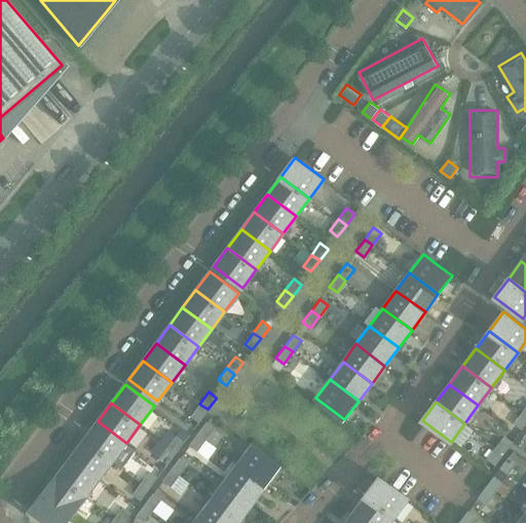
[(199,420),(208,409),(199,404),(191,415),(199,420)]
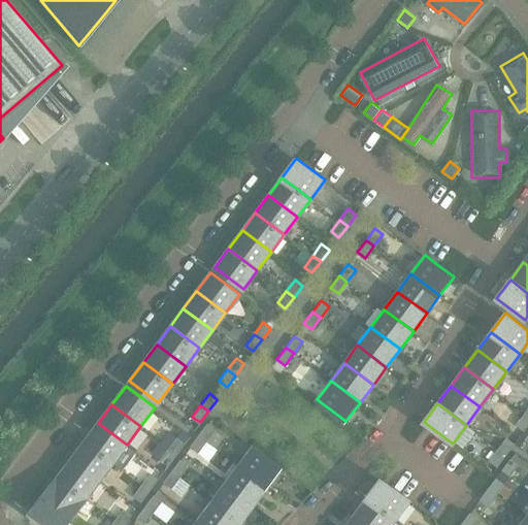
[(524,429),(527,423),(527,415),(524,413),(516,424),(524,429)]
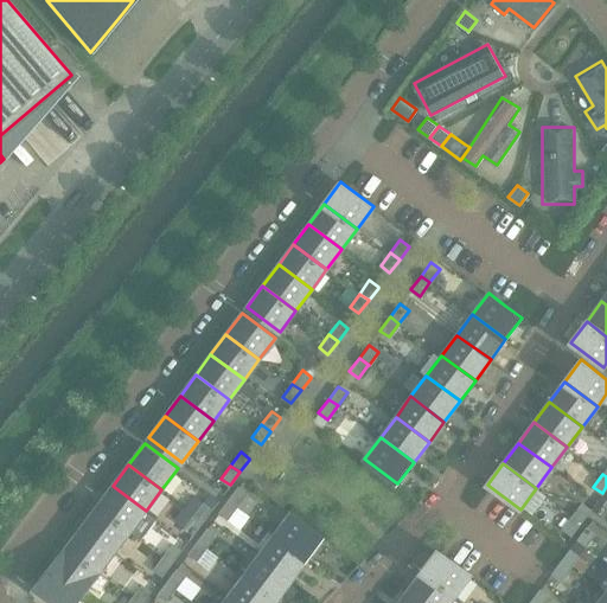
[(146,511),(113,486),(97,506),(131,531),(146,511)]
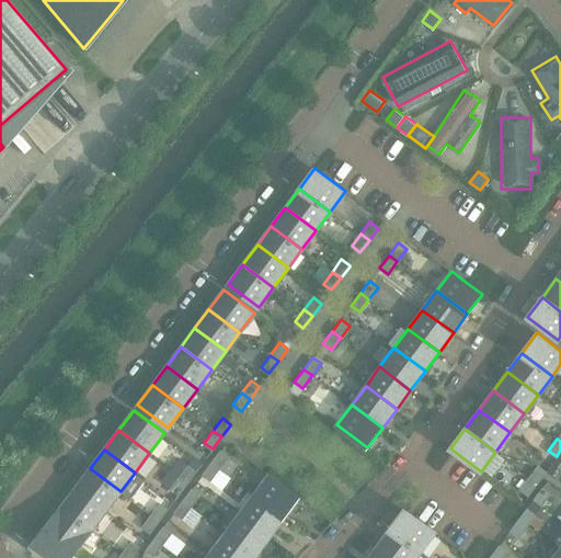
[(219,468),(229,455),(220,450),(212,462),(219,468)]
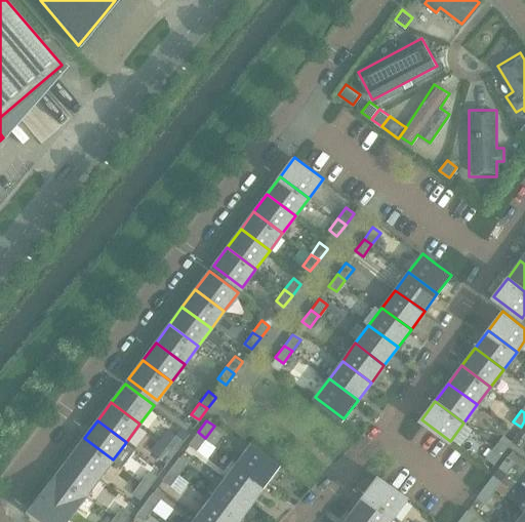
[(197,449),(205,438),(198,432),(189,443),(197,449)]
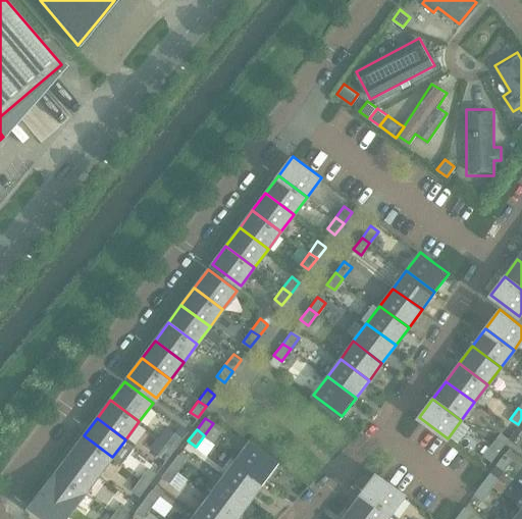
[(174,448),(183,437),(184,436),(175,430),(166,443),(174,448)]
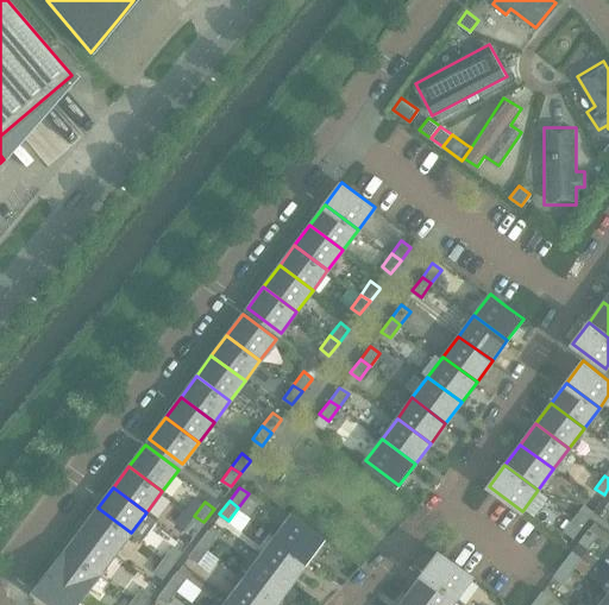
[(583,523),(592,510),(584,503),(573,516),(583,523)]
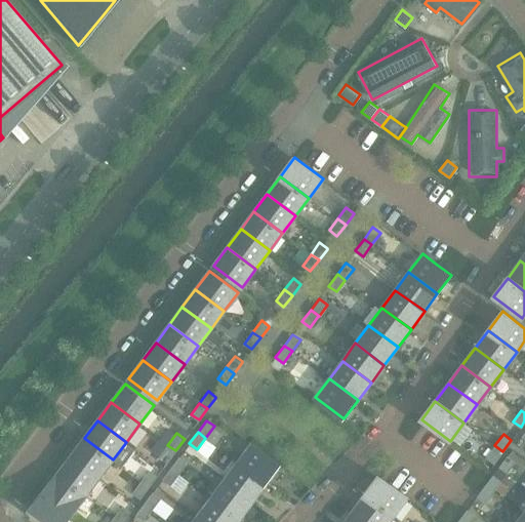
[(113,459),(84,438),(71,455),(99,477),(113,459)]
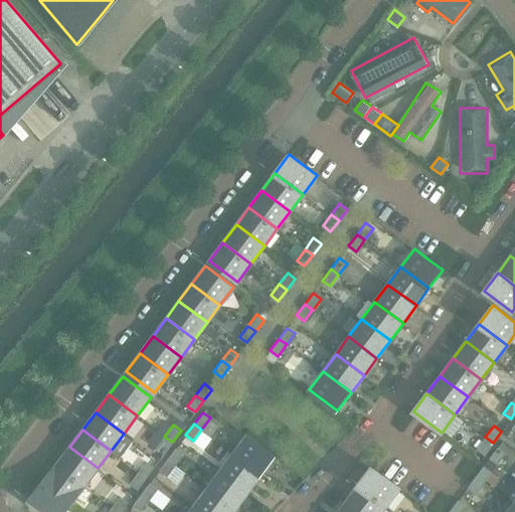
[(275,456),(246,435),(233,453),(262,474),(275,456)]
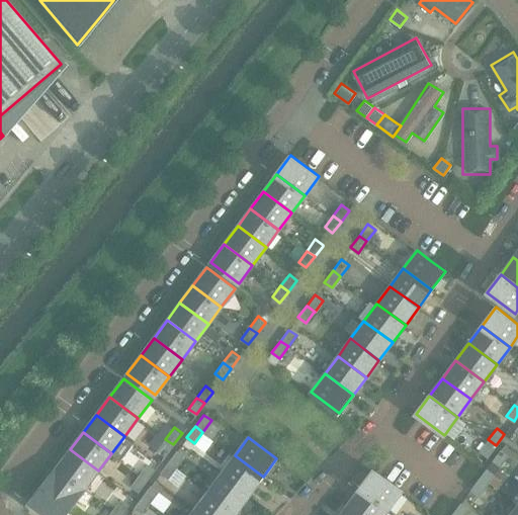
[(165,456),(173,444),(165,439),(157,450),(165,456)]
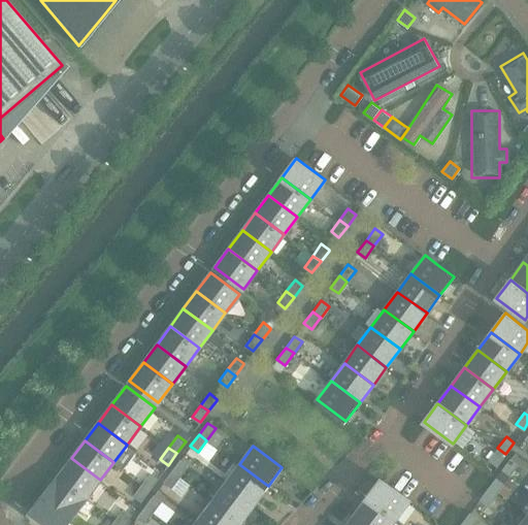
[(497,465),(505,454),(497,448),(489,460),(497,465)]
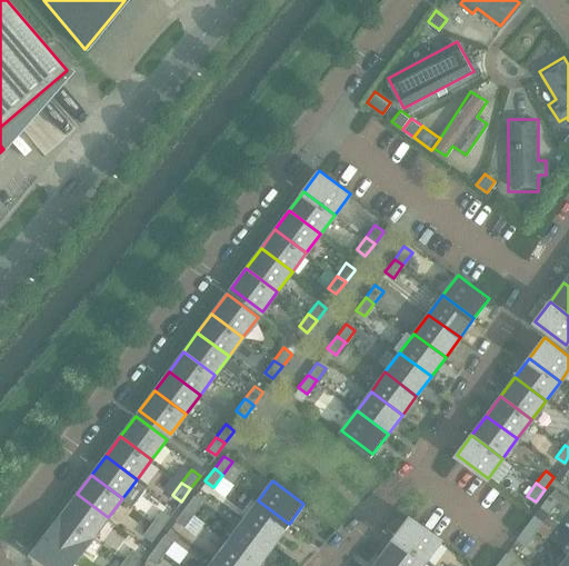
[(108,517),(77,494),(62,514),(93,537),(108,517)]
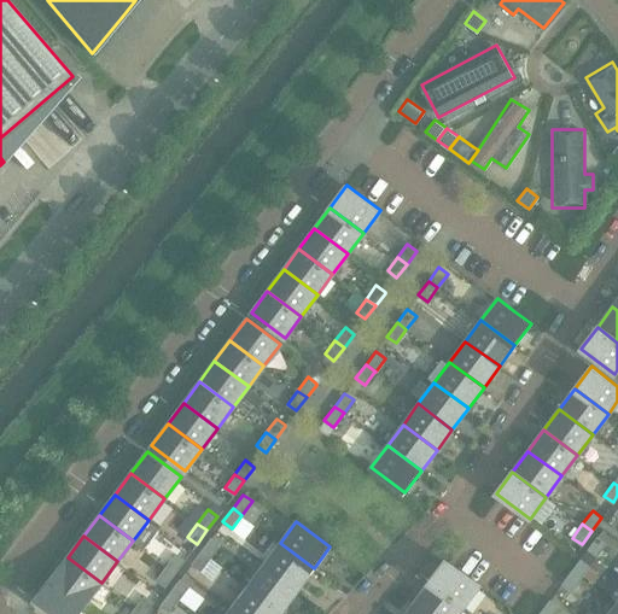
[(210,556),(220,543),(211,536),(202,549),(210,556)]
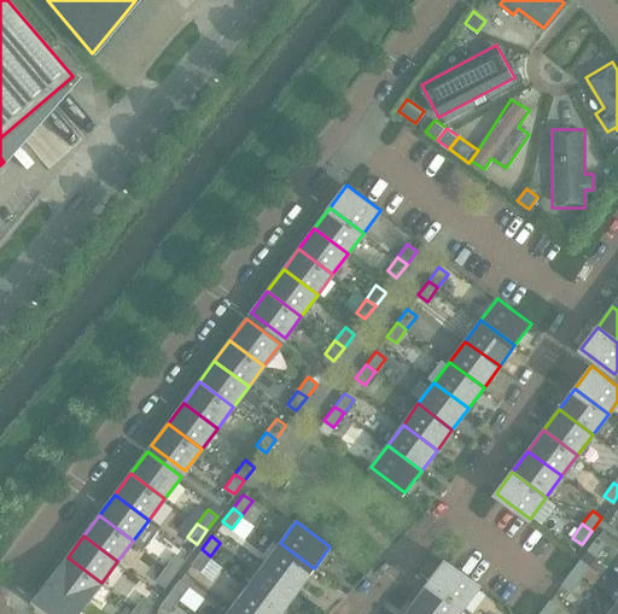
[(596,556),(606,543),(596,536),(587,549),(596,556)]
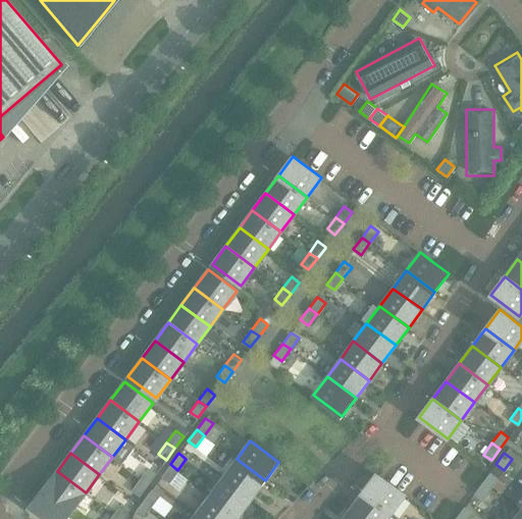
[(265,480),(237,459),(223,477),(252,499),(265,480)]
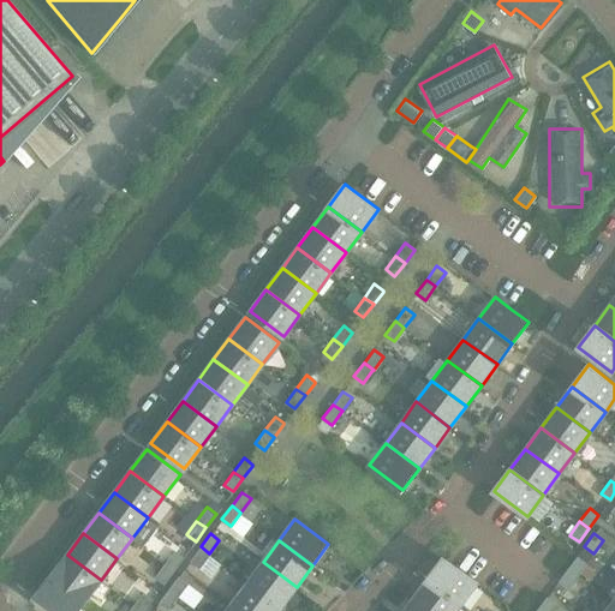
[(199,568),(209,553),(201,546),(190,561),(199,568)]
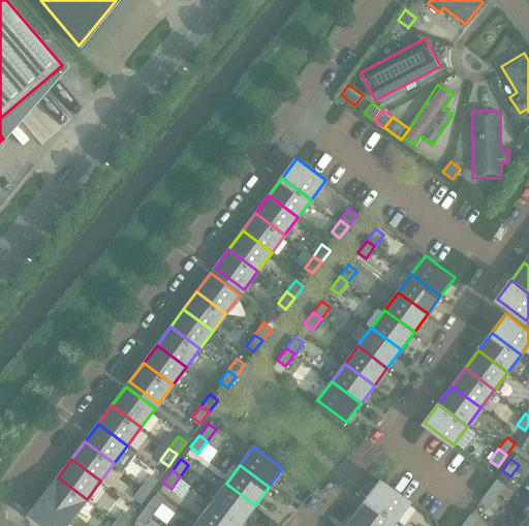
[(150,490),(158,478),(159,478),(151,472),(142,485),(150,490)]
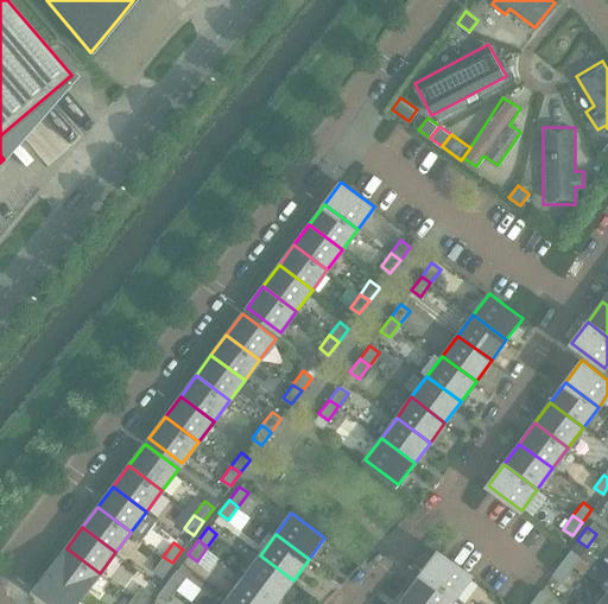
[(100,573),(67,548),(52,567),(86,592),(100,573)]
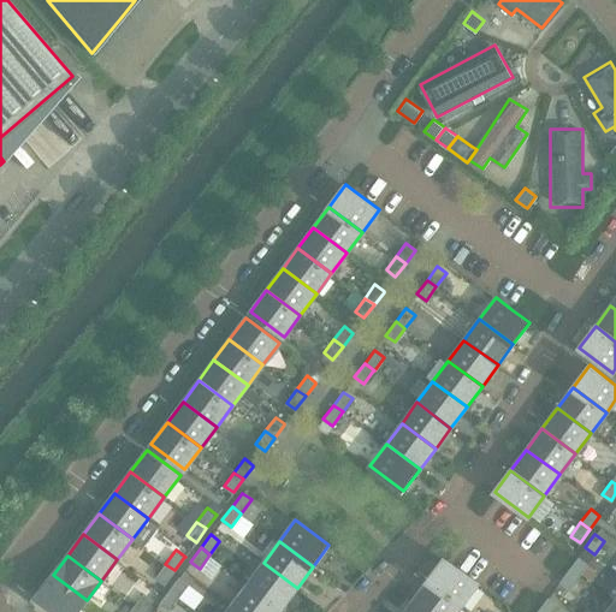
[(579,575),(588,562),(579,556),(569,569),(579,575)]
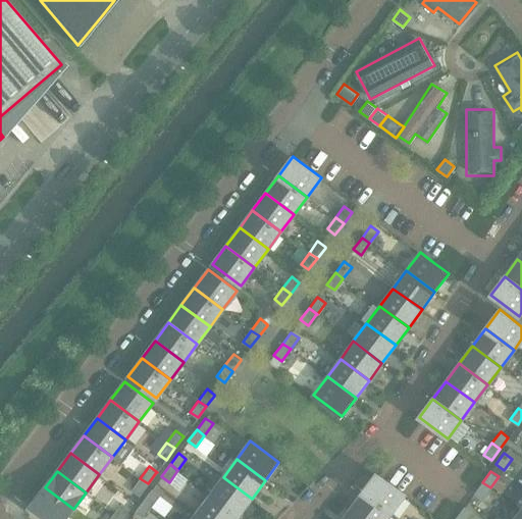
[(405,495),(378,474),(376,473),(363,491),(392,513),(405,495)]
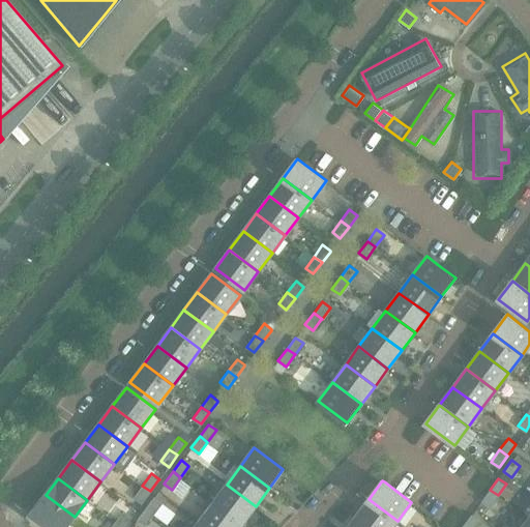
[(256,506),(227,485),(213,502),(242,524),(256,506)]
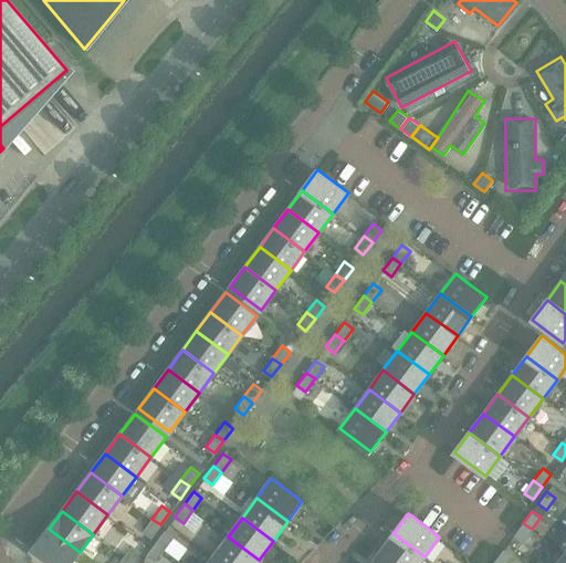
[(152,537),(160,524),(152,519),(143,530),(152,537)]
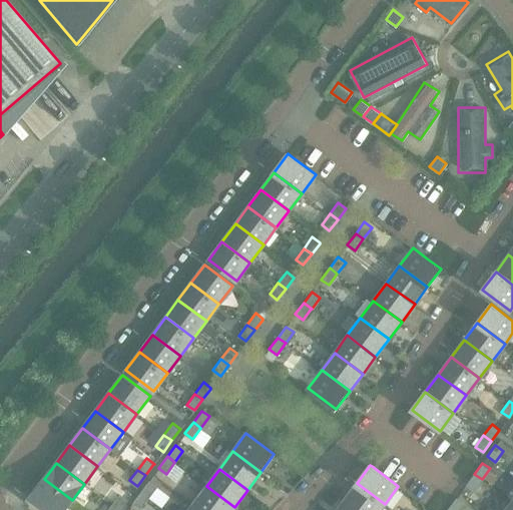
[(473,491),(481,481),(482,479),(474,474),(466,485),(473,491)]
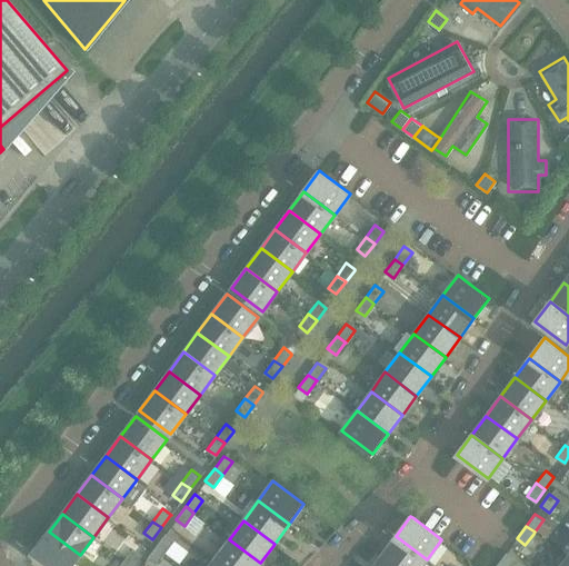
[(80,555),(49,532),(40,544),(33,553),(51,565),(70,565),(72,565),(80,555)]
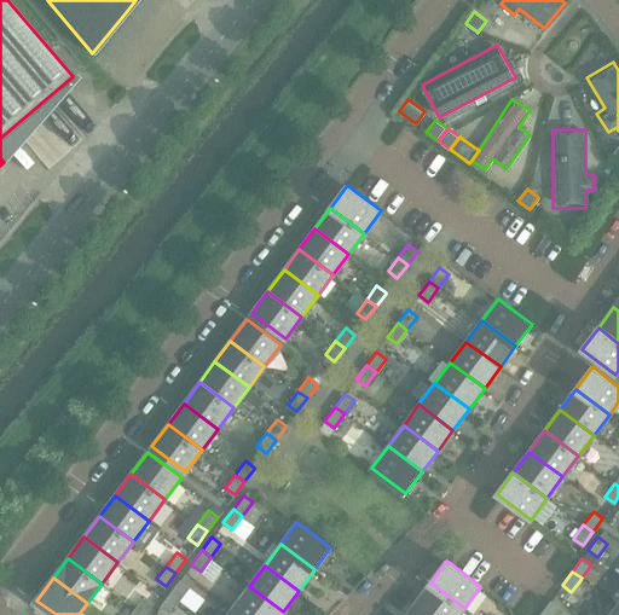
[(179,599),(190,586),(180,579),(171,592),(179,599)]
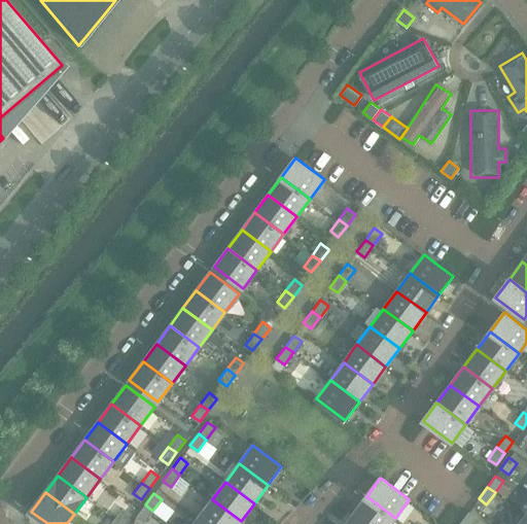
[(390,523),(395,518),(366,496),(353,515),(365,523),(390,523)]
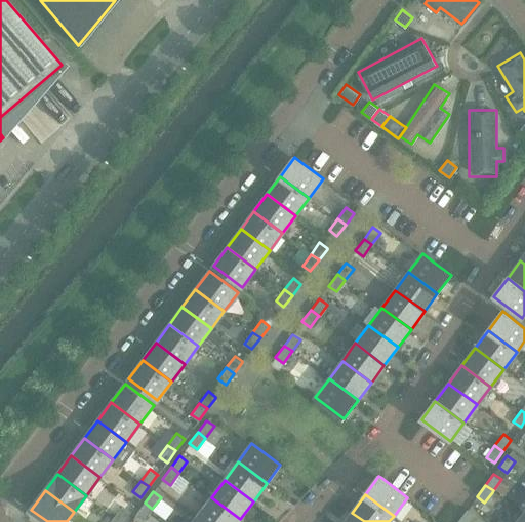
[(237,521),(240,519),(211,497),(198,515),(206,521),(237,521)]
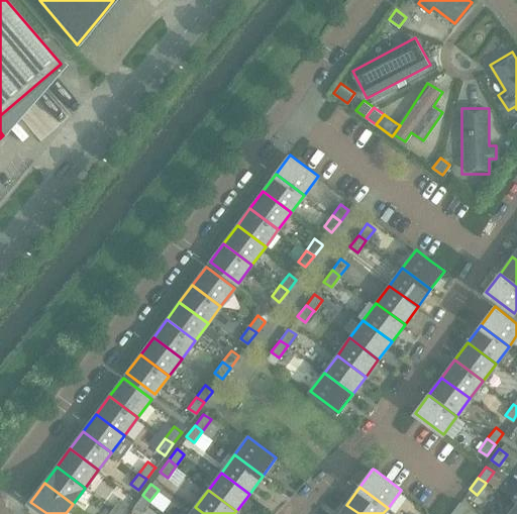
[(141,512),(149,501),(142,495),(133,506),(141,512)]
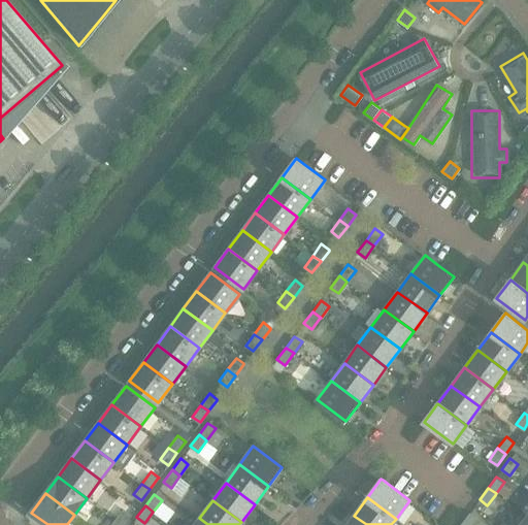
[(123,524),(131,514),(132,513),(124,507),(114,519),(123,524)]
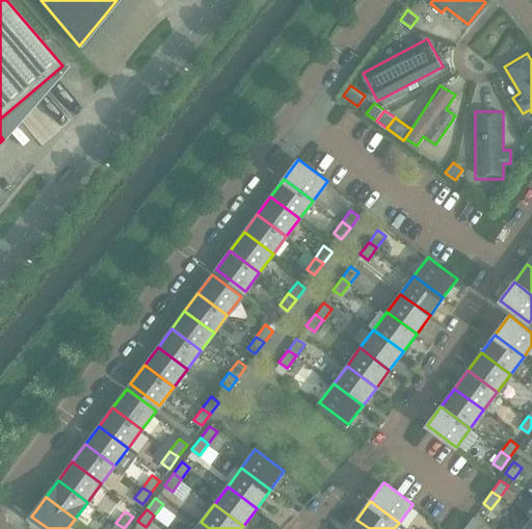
[(467,528),(475,528),(481,522),(473,516),(464,527),(467,528)]
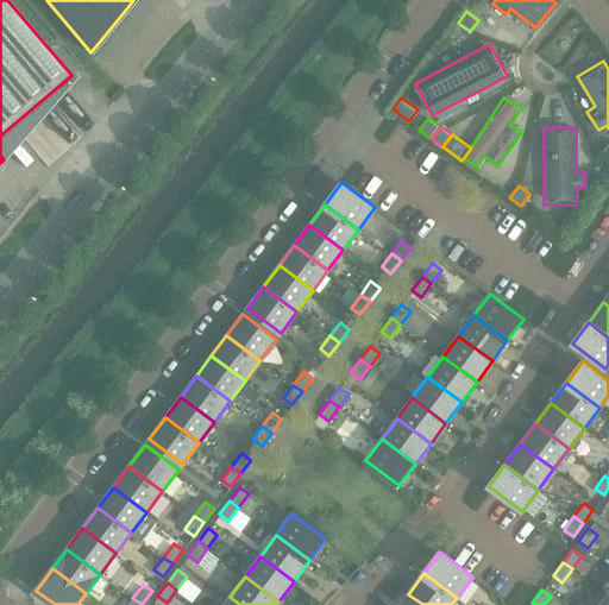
[(422,604),(408,594),(399,604),(422,604)]
